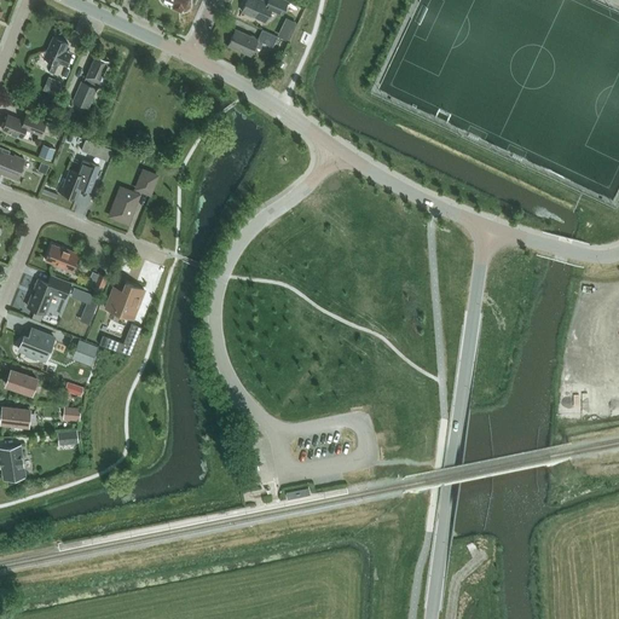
[(184,6),(186,0),(171,0),(174,1),(172,7),(181,11),(184,6)]
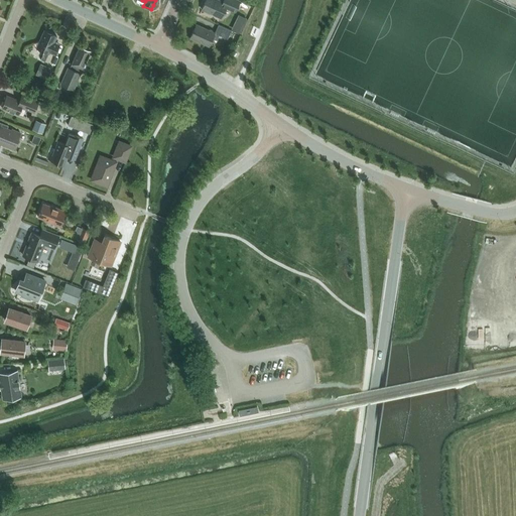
[(221,18),(226,8),(235,13),(240,1),(238,0),(222,0),(222,1),(219,0),(205,0),(202,9),(221,18)]
